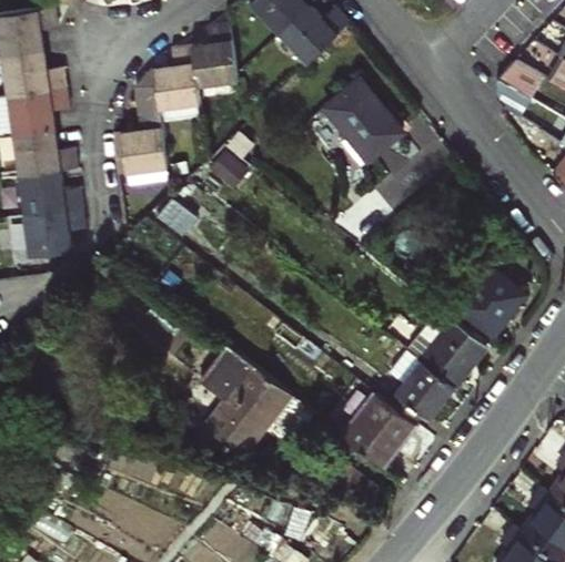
[(77,0),(79,2),(81,0),(99,0),(103,9),(120,0),(77,0)]
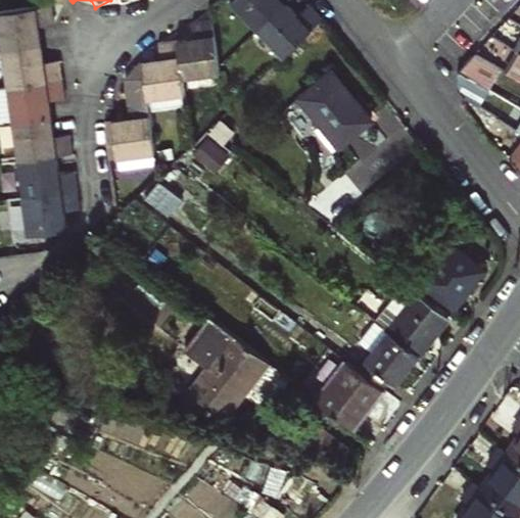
[(240,0),(230,10),(254,36),(284,7),(291,0),(240,0)]
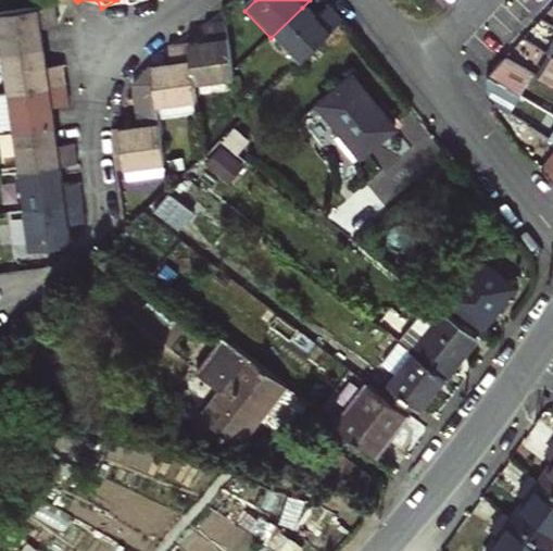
[(302,8),(271,38),(300,66),(341,27),(327,13),(316,23),(302,8)]
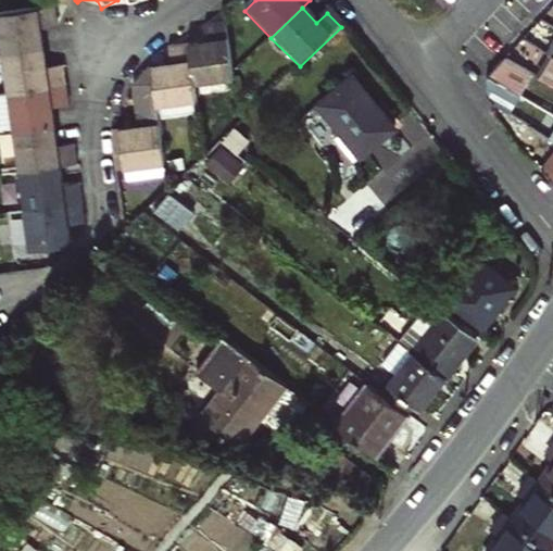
[(53,9),(51,9),(0,17),(0,50),(1,57),(42,51),(39,33),(55,29),(53,9)]
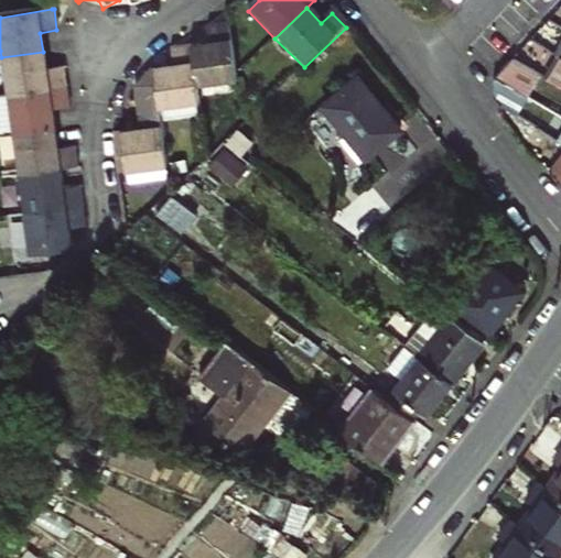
[(208,45),(189,47),(194,88),(234,83),(234,77),(226,24),(206,28),(208,45)]
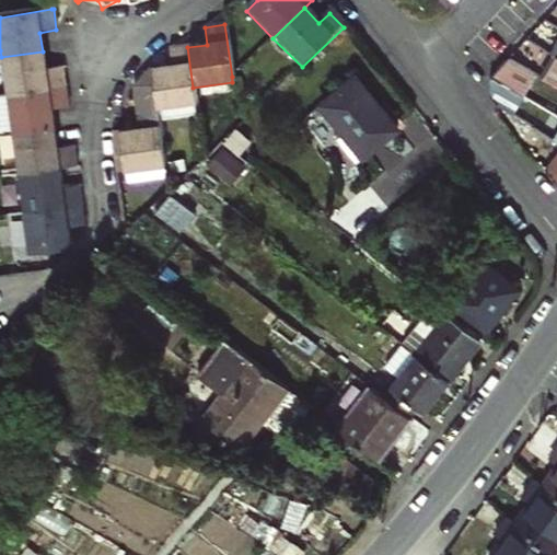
[(171,65),(148,68),(153,108),(194,104),(193,88),(187,47),(169,49),(171,65)]
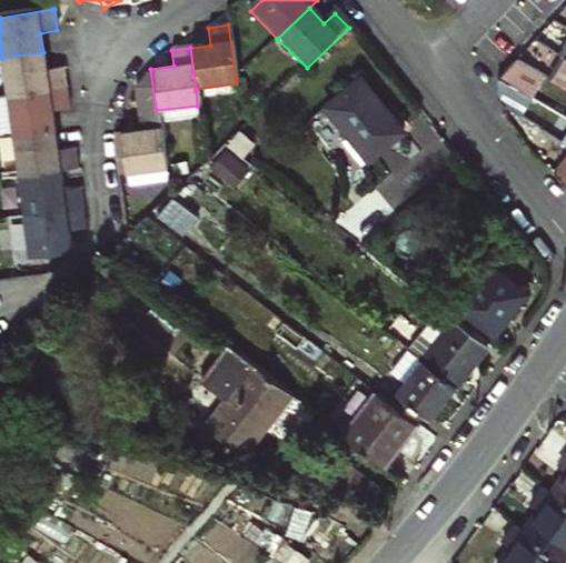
[(43,52),(1,58),(7,98),(63,90),(61,70),(46,71),(43,52)]
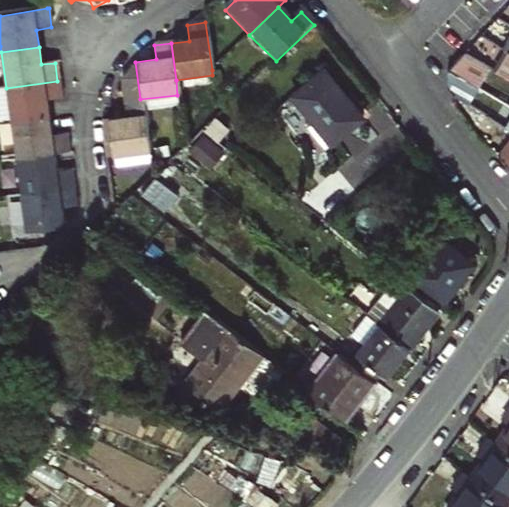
[(463,54),(447,71),(465,82),(477,62),(463,54)]
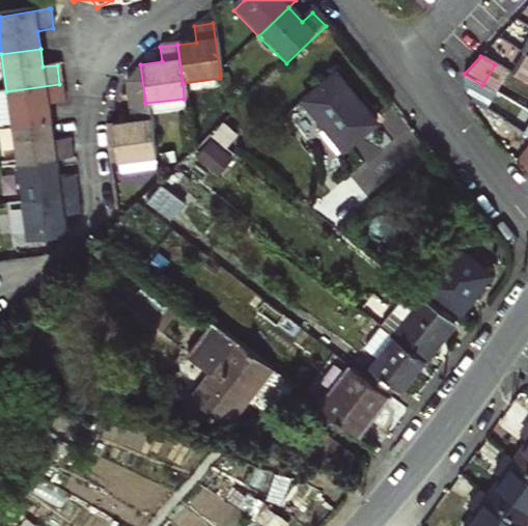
[(527,57),(526,56),(513,77),(527,84),(527,57)]
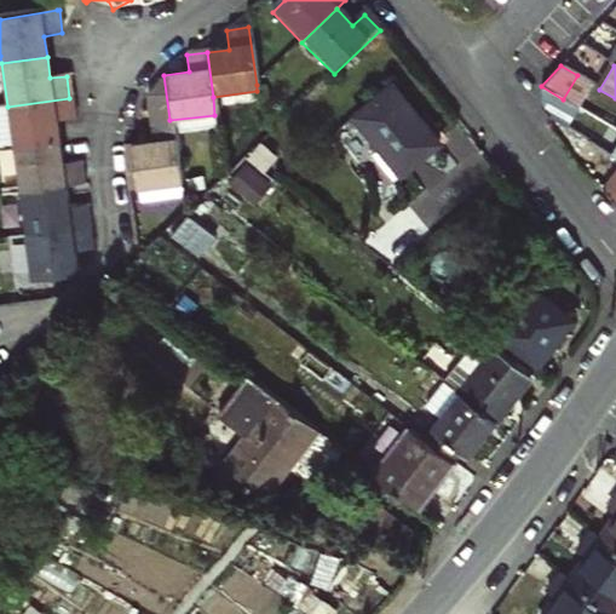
[(536,108),(543,120),(563,131),(577,108),(563,99),(541,86),(539,89),(536,108)]
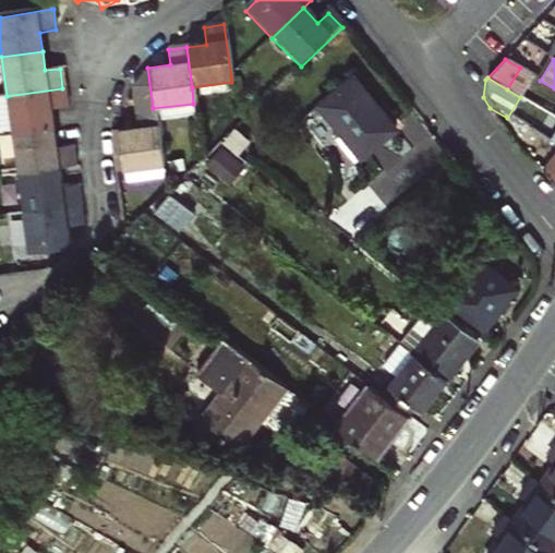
[(350,80),(317,106),(360,159),(391,133),(350,80)]
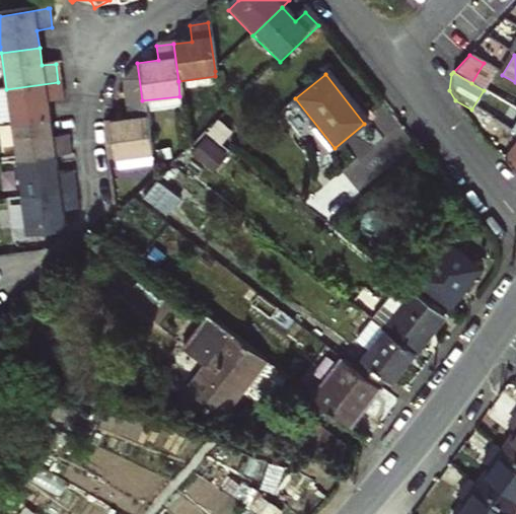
[(6,89),(11,126),(49,121),(46,104),(60,102),(58,82),(6,89)]
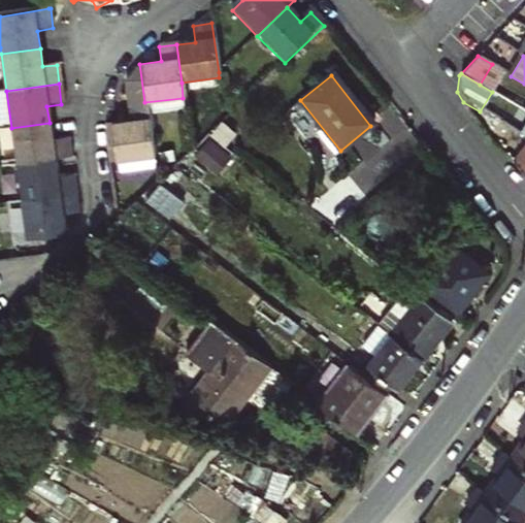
[(154,160),(144,102),(127,104),(129,123),(111,125),(117,164),(154,160)]
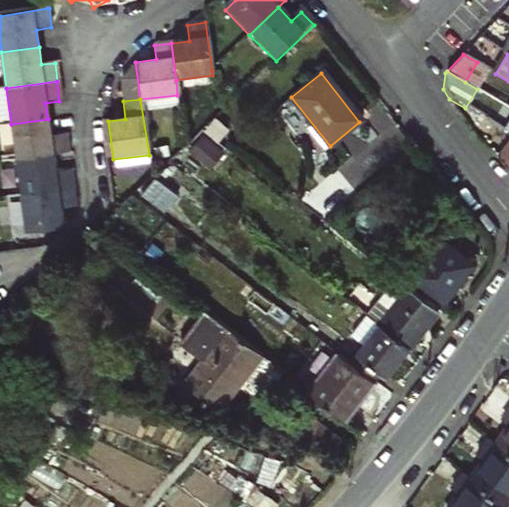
[(16,161),(52,156),(68,154),(66,137),(50,137),(48,119),(11,124),(16,161)]
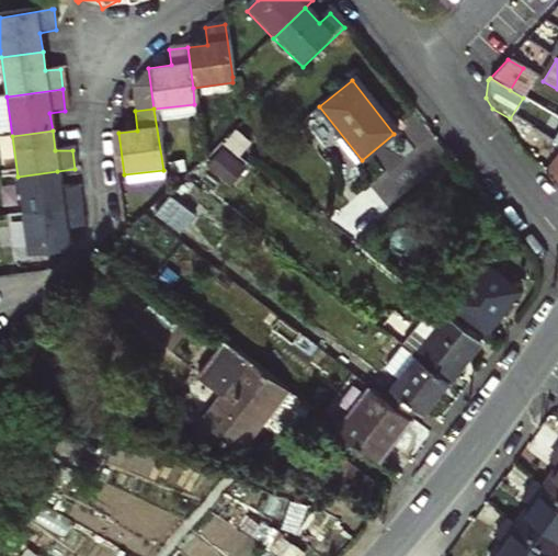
[(242,165),(220,148),(207,165),(230,181),(242,165)]
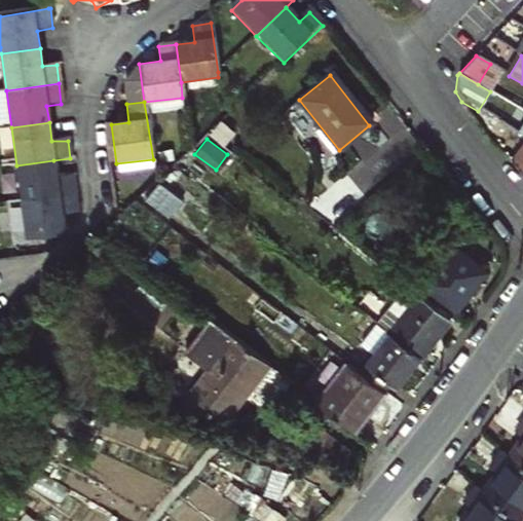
[(522,142),(510,163),(522,180),(522,142)]
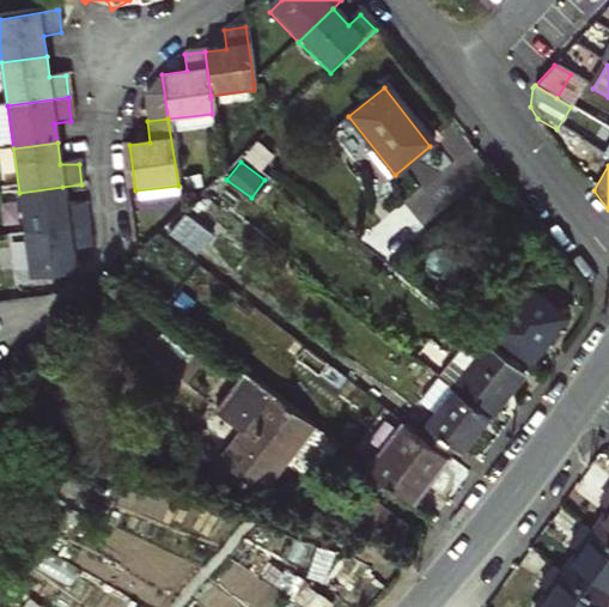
[(62,187),(19,193),(26,236),(86,228),(84,206),(67,207),(62,187)]
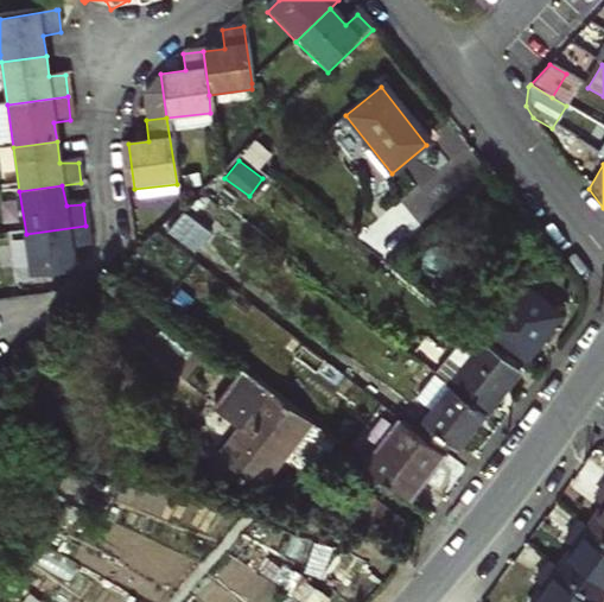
[(170,233),(197,252),(214,229),(186,209),(170,233)]
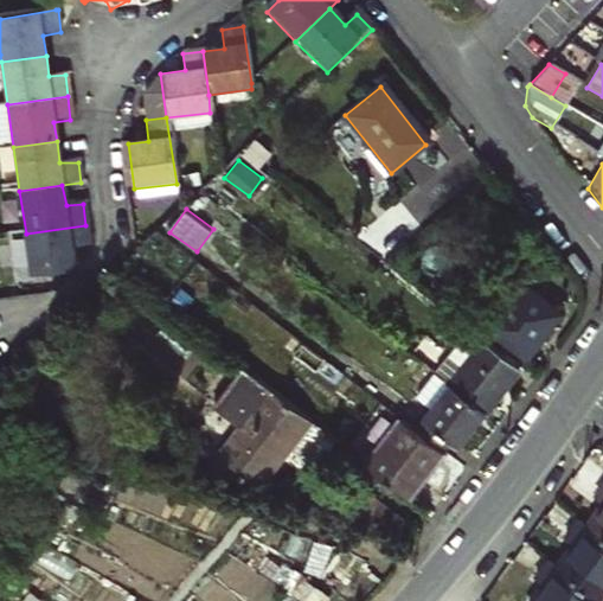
[(85,225),(26,234),(32,279),(75,273),(74,251),(90,249),(85,225)]
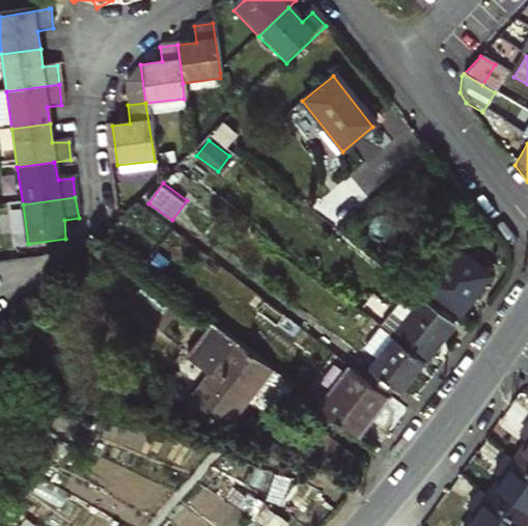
[(454,251),(424,288),(460,316),(489,278),(454,251)]
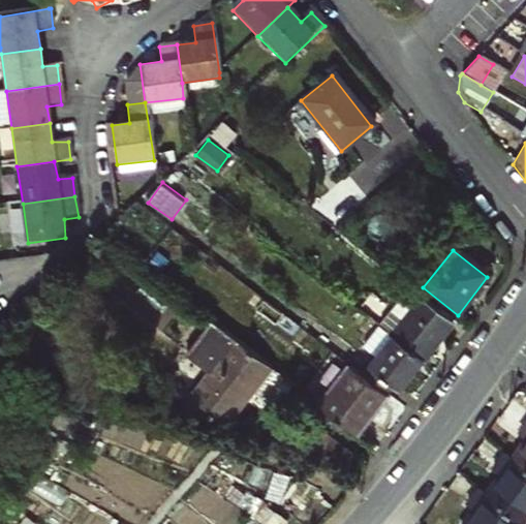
[(75,271),(85,278),(95,265),(86,257),(75,271)]
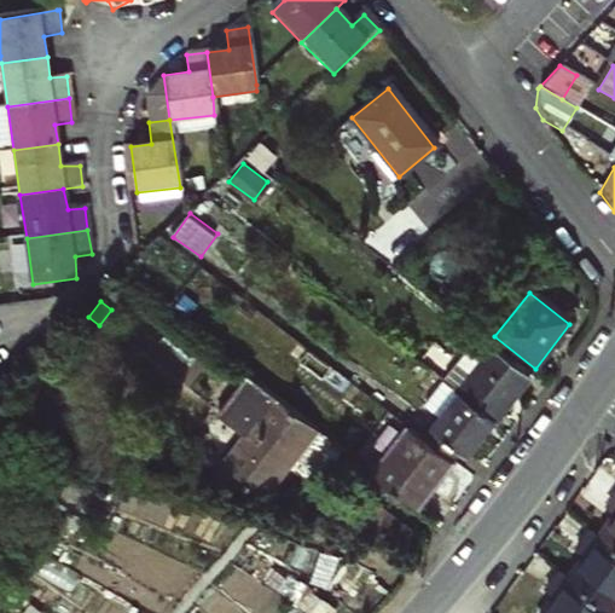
[(528,379),(482,343),(446,389),(457,398),(492,424),(528,379)]
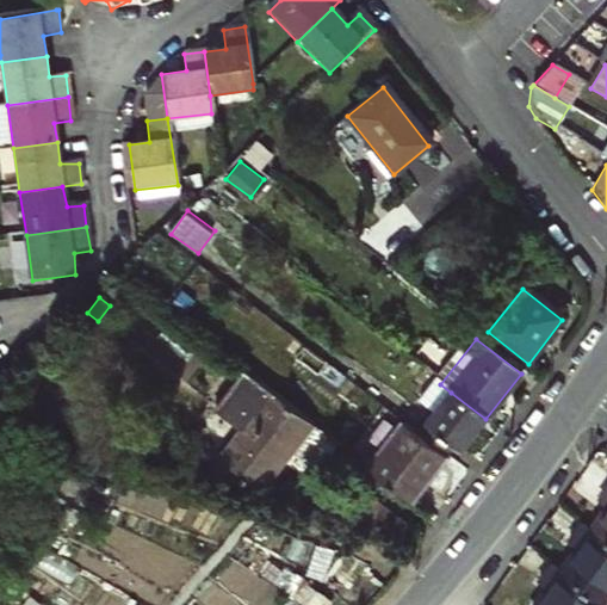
[(311,428),(242,375),(212,412),(241,433),(218,462),(237,476),(234,480),(242,486),(245,482),(260,495),(311,428)]
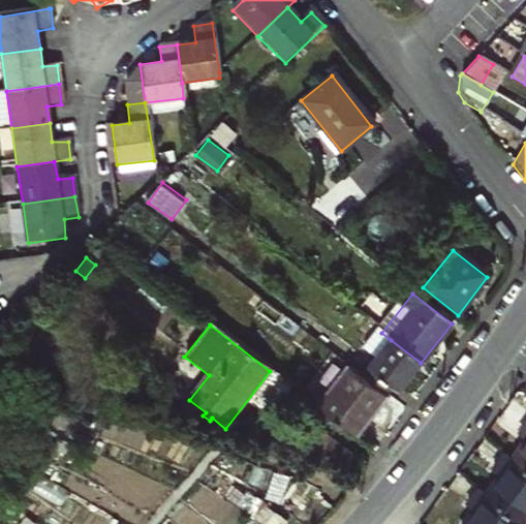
[(421,363),(391,340),(361,378),(385,397),(393,389),(398,393),(421,363)]
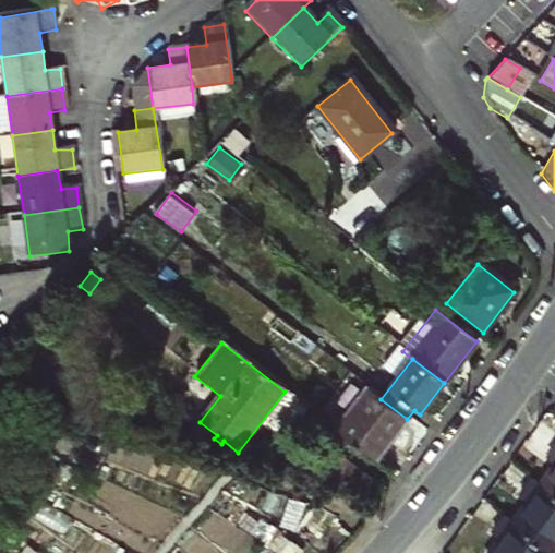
[(381,399),(369,389),(336,431),(374,461),(407,419),(381,399)]
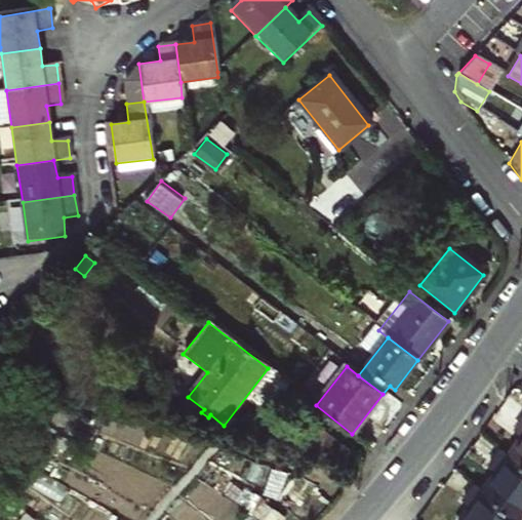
[(520,442),(507,461),(521,472),(521,425),(514,437),(520,442)]
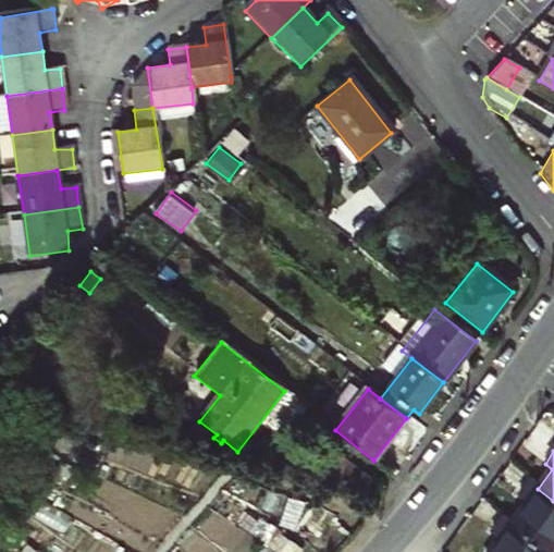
[(525,506),(512,524),(549,551),(550,551),(553,544),(553,501),(538,489),(530,482),(517,501),(525,506)]
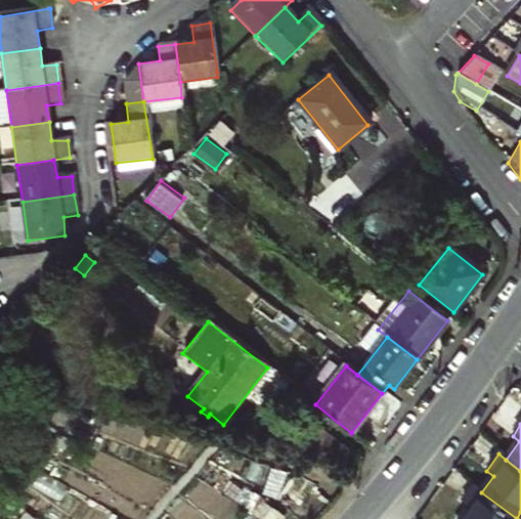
[(516,518),(481,492),(474,487),(461,505),(468,510),(462,518),(516,518)]
